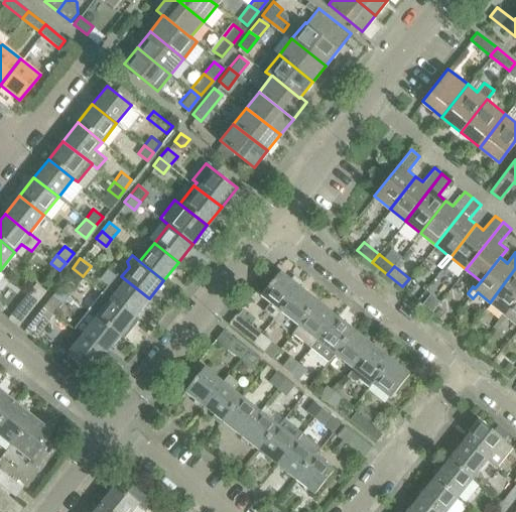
[(79,281),(83,276),(73,268),(69,273),(79,281)]
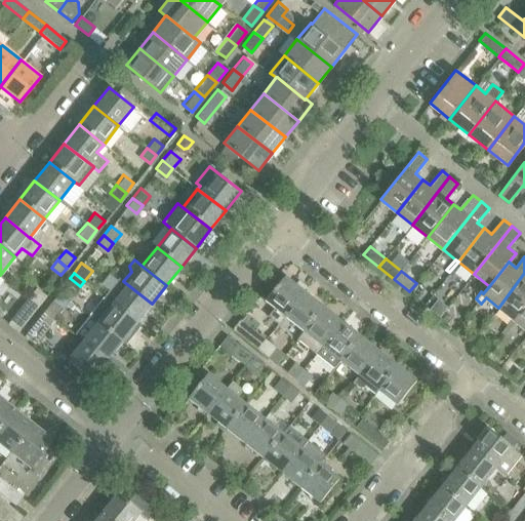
[(524,273),(498,308),(511,318),(502,329),(505,330),(524,305),(524,273)]
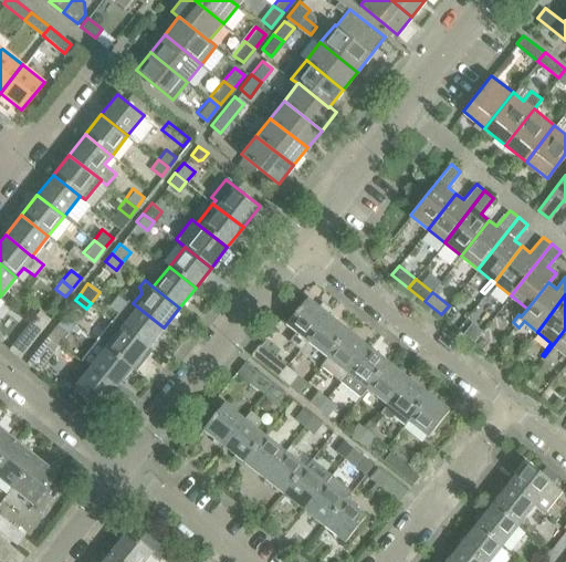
[(300,347),(306,340),(327,313),(306,297),(285,323),(296,332),(290,340),(300,347)]
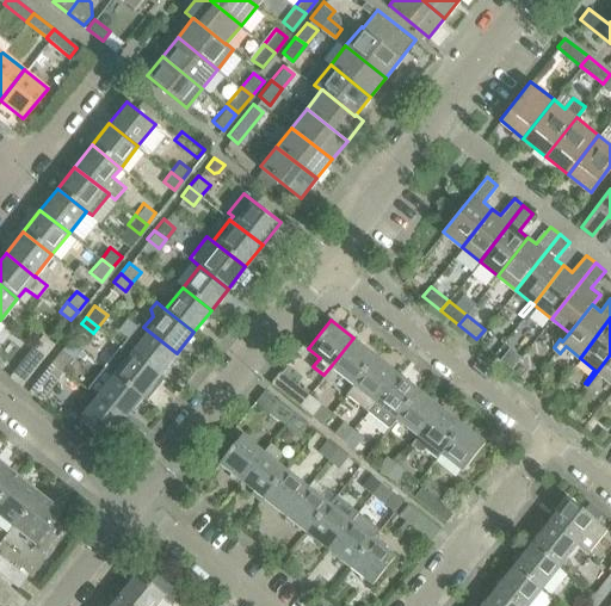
[(121,345),(130,352),(159,375),(177,353),(143,327),(137,322),(121,345)]
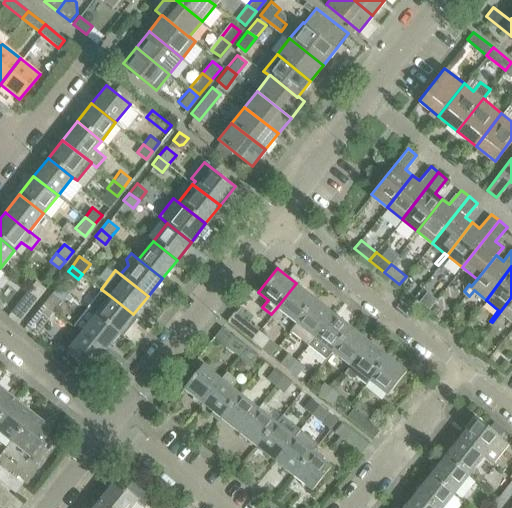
[(412,281),(406,276),(399,284),(406,289),(412,281)]
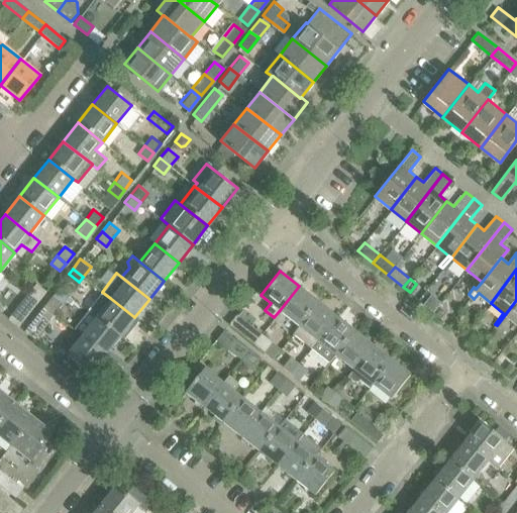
[(35,283),(28,291),(38,298),(44,290),(35,283)]
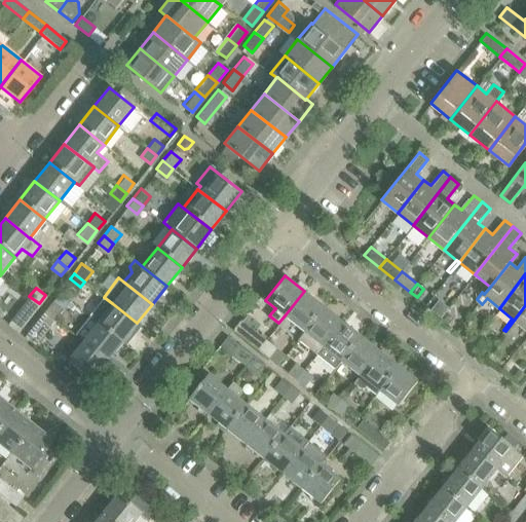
[(285,315),(303,330),(323,305),(304,291),(285,315)]
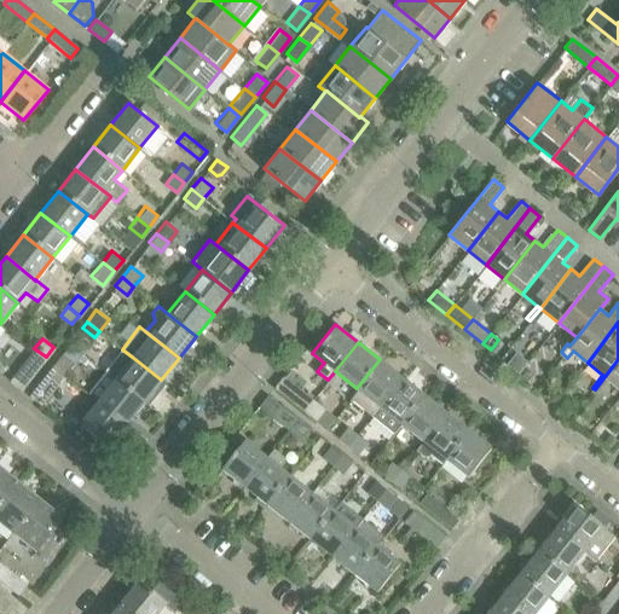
[(21,389),(46,357),(34,348),(9,380),(21,389)]
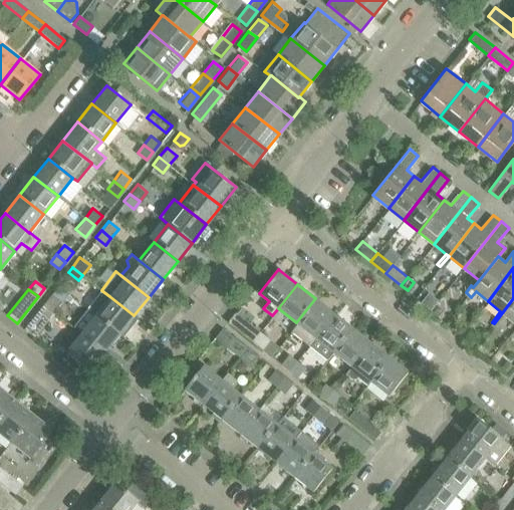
[(87,308),(95,315),(119,334),(134,315),(109,296),(101,290),(87,308)]
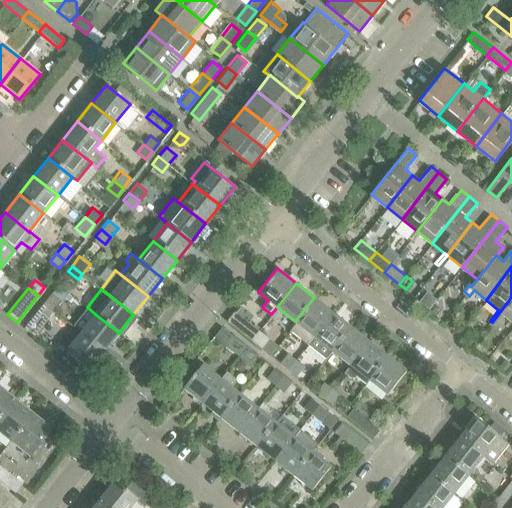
[(428,290),(420,300),(427,306),(429,307),(437,298),(428,290)]
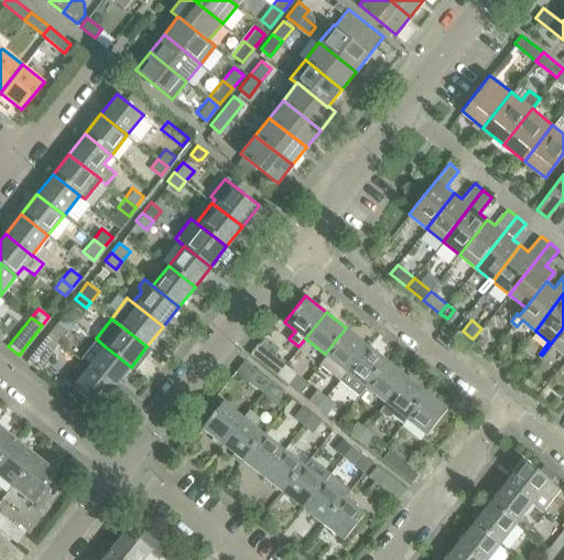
[(56,322),(50,331),(60,340),(67,331),(56,322)]
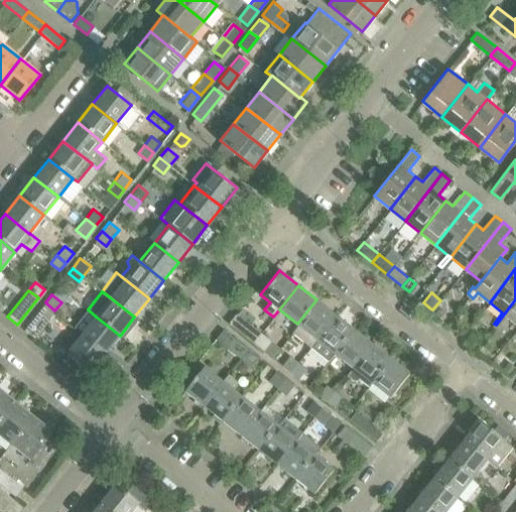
[(291,331),(310,346),(336,314),(316,299),(297,324),(291,331)]
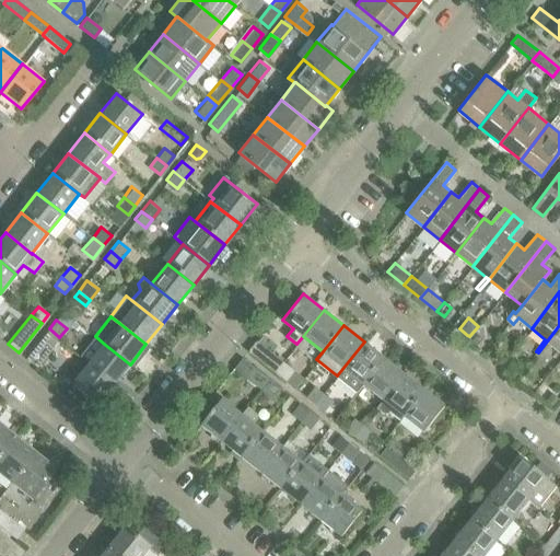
[(559,325),(538,352),(540,355),(550,343),(559,350),(559,325)]
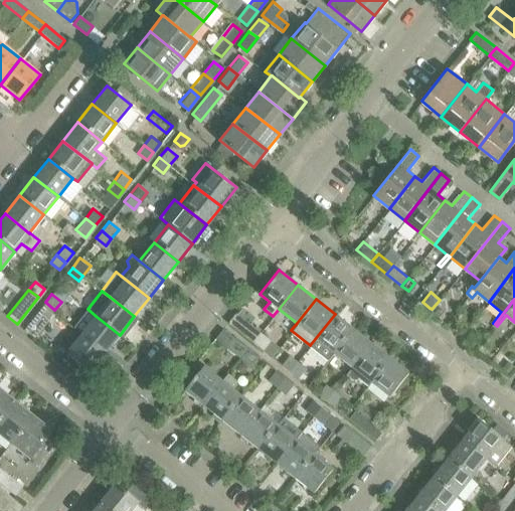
[(34,337),(54,310),(45,302),(24,329),(34,337)]
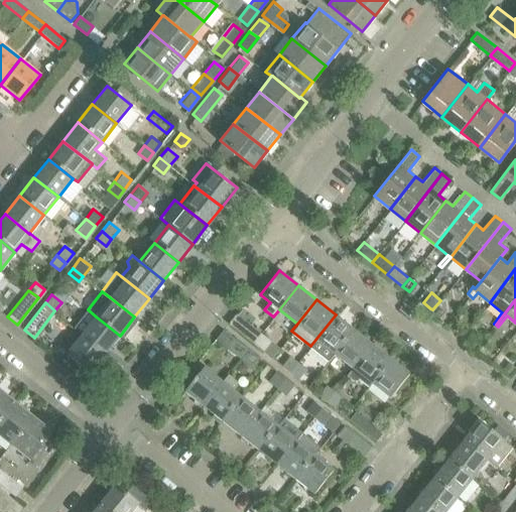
[(228,322),(255,343),(263,334),(236,312),(228,322)]
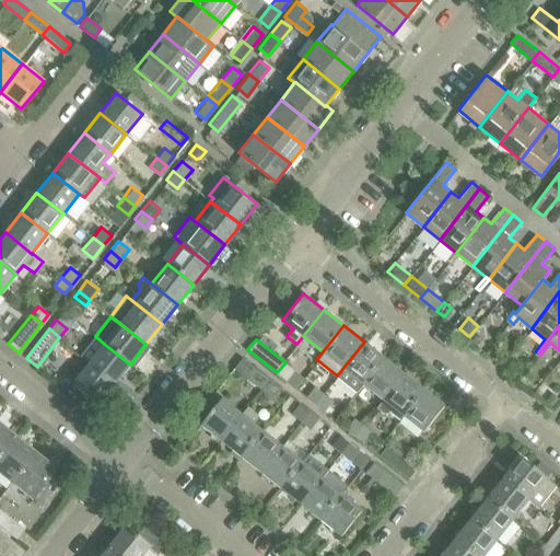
[(357,391),(363,383),(384,357),(364,342),(337,375),(357,391)]
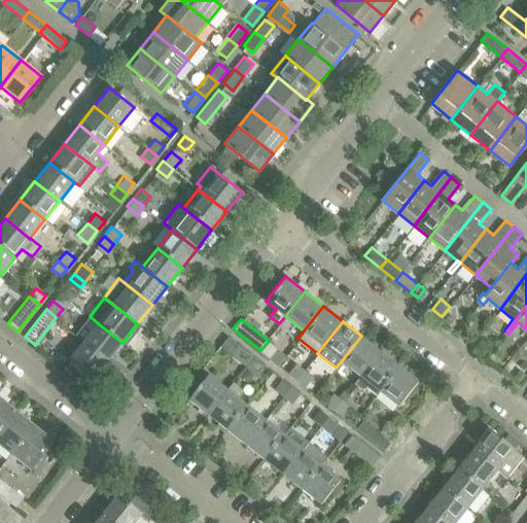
[(98,323),(83,342),(108,361),(123,343),(98,323)]
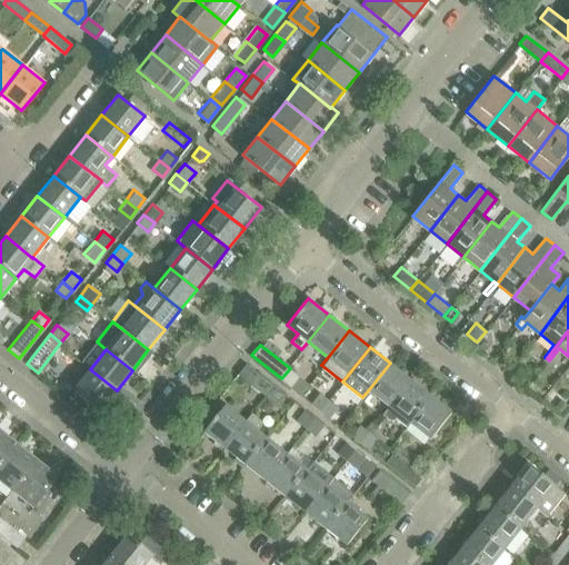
[(237,374),(266,395),(267,397),(276,386),(246,363),(237,374)]
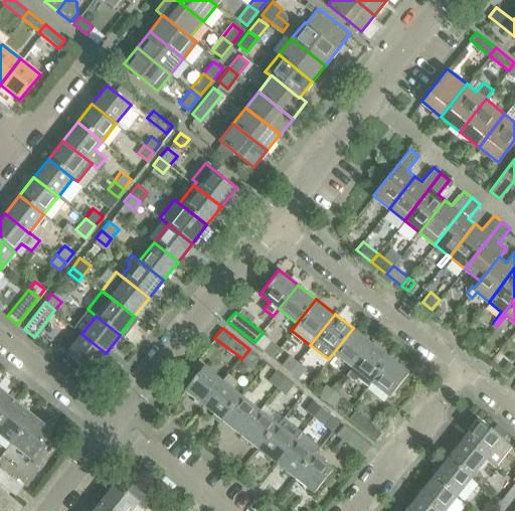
[(334,352),(352,367),(371,343),(353,328),(334,352)]
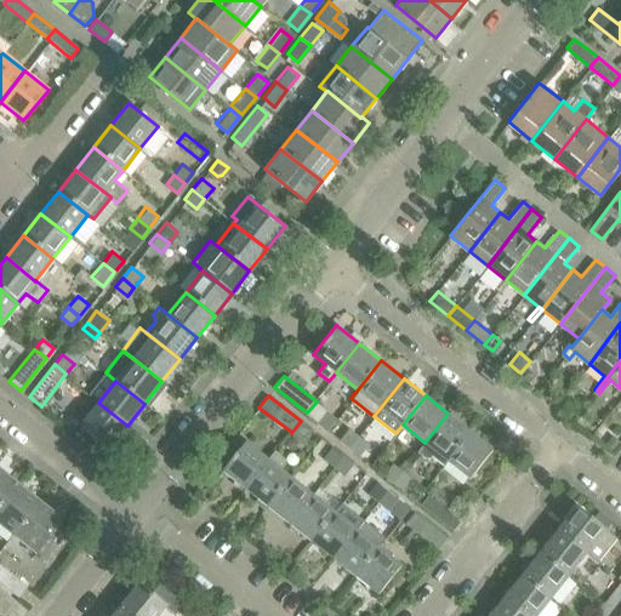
[(326,409),(317,401),(307,412),(317,421),(326,409)]
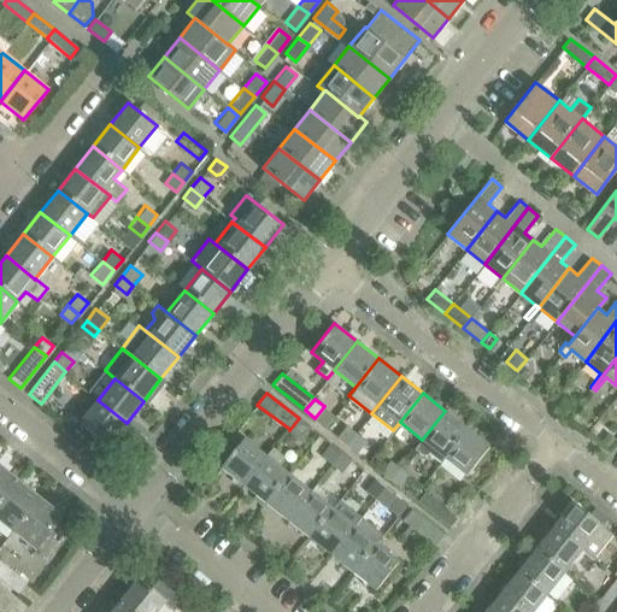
[(107,446),(127,423),(98,400),(78,423),(107,446)]
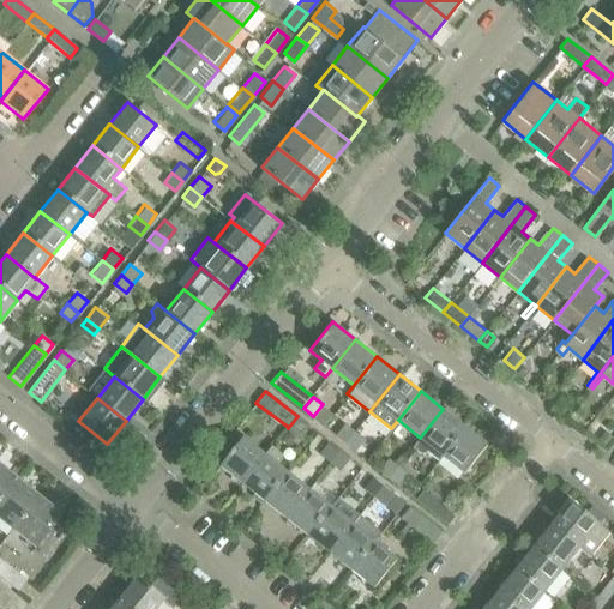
[(438,459),(441,454),(464,426),(443,409),(420,438),(413,446),(415,448),(420,453),(426,452),(427,450),(438,459)]
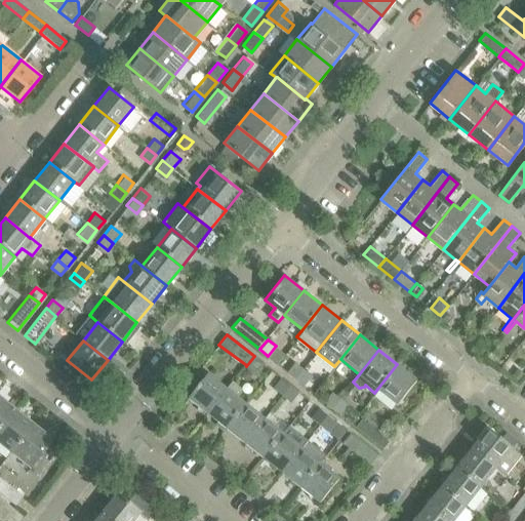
[(263,362),(254,356),(246,366),(255,372),(263,362)]
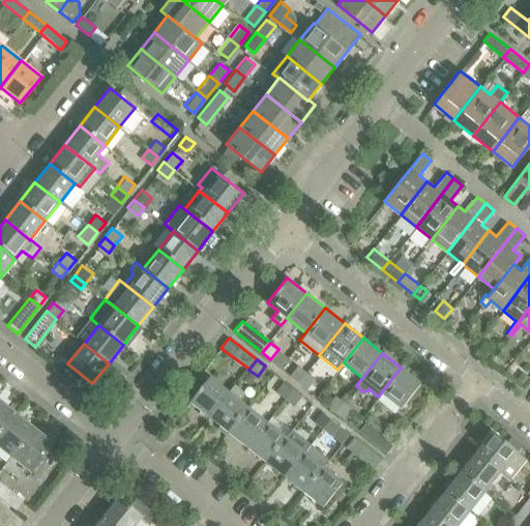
[(290,374),(298,381),(306,371),(298,363),(290,374)]
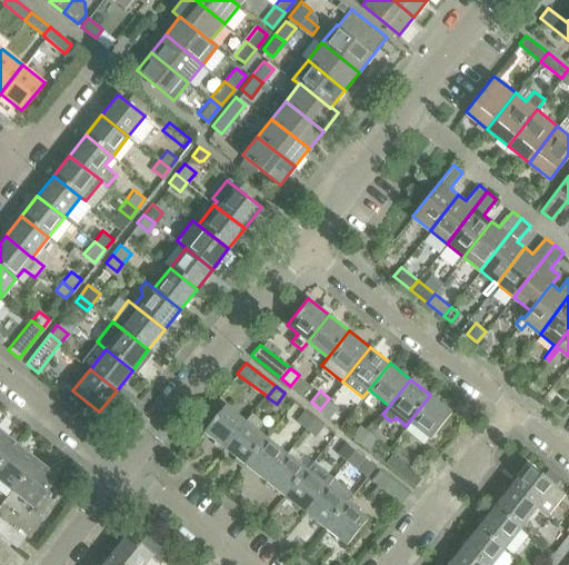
[(451,412),(430,395),(409,422),(430,438),(451,412)]
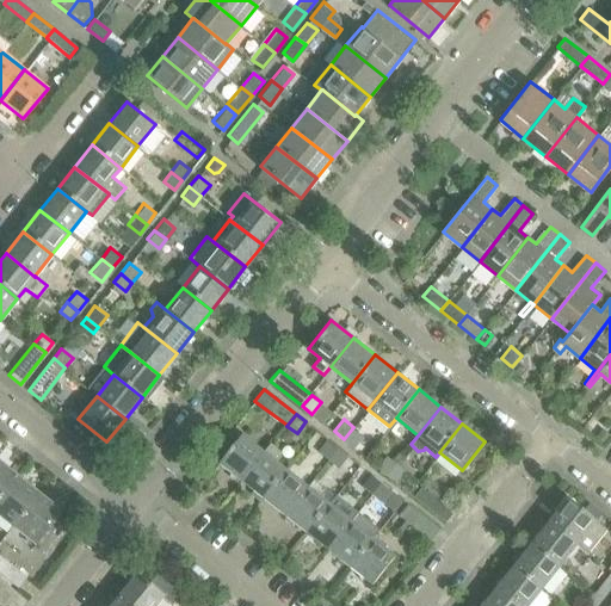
[(596,434),(604,441),(605,440),(610,433),(610,432),(603,426),(596,434)]
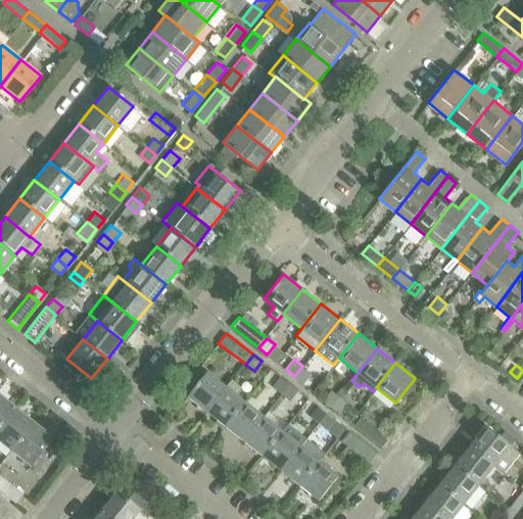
[(311,373),(302,366),(294,376),(302,383),(311,373)]
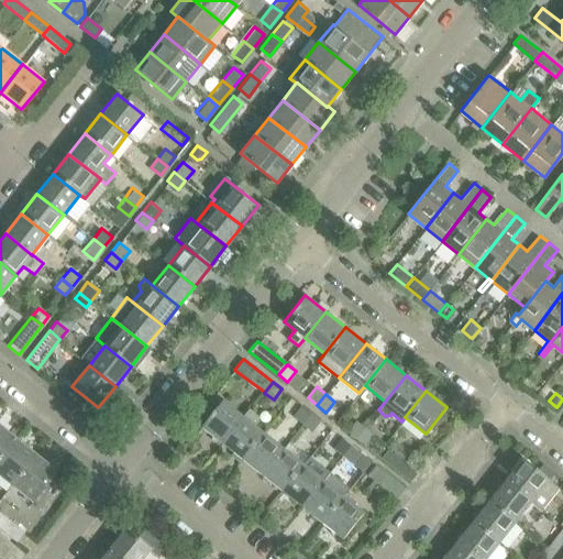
[(201,426),(222,442),(243,416),(222,401),(201,426)]
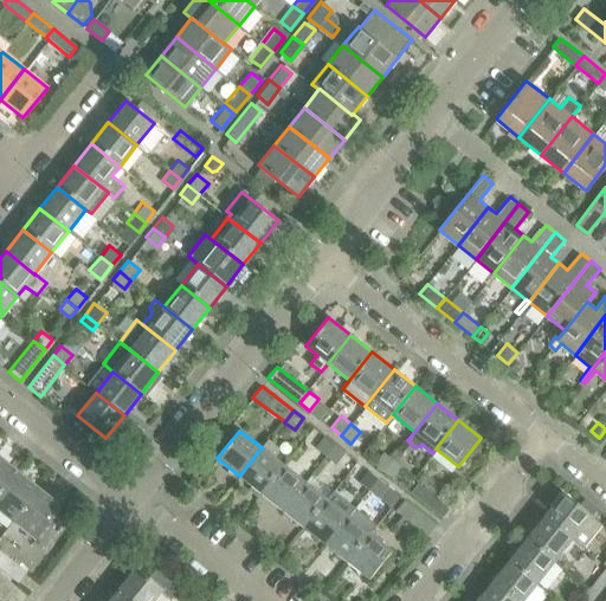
[(316,446),(327,454),(335,443),(324,435),(316,446)]
